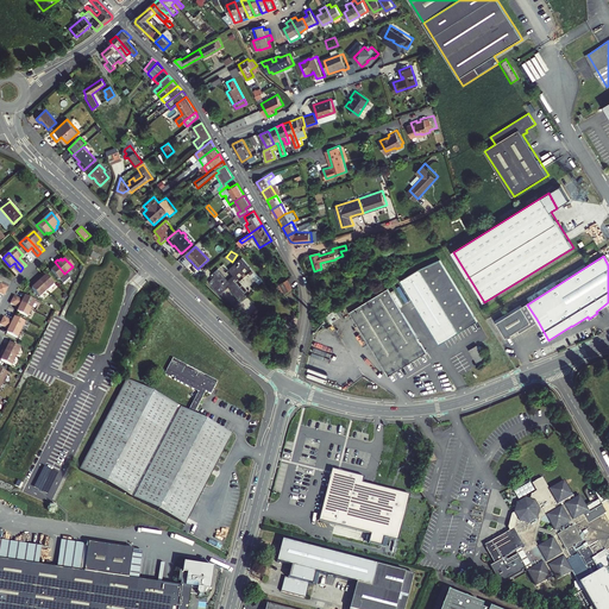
[(248,270),(250,268),(242,258),(228,271),(233,276),(228,281),(218,270),(213,276),(215,278),(209,283),(220,296),(226,290),(225,288),(226,286),(228,288),(240,301),(246,296),(234,283),(233,281),(236,280),(237,281),(240,277),(238,275),(240,272),(243,276),(245,272),(243,270),(245,268),(248,270)]
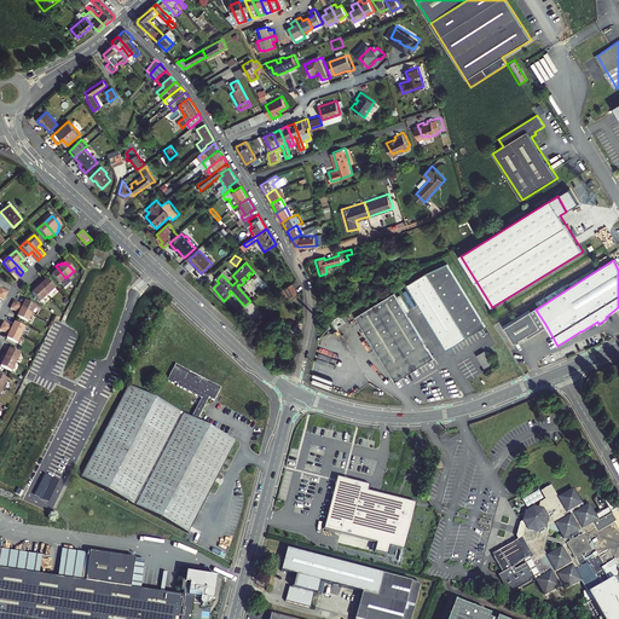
[(406,287),(420,307),(422,311),(446,352),(466,340),(485,328),(445,262),(426,275),(406,287)]
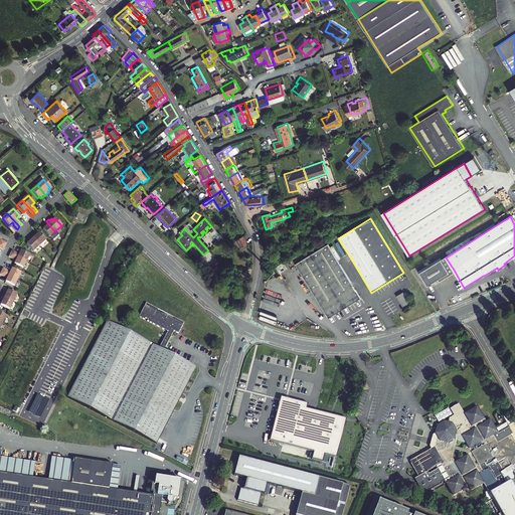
[(54,231),(46,221),(43,224),(44,225),(42,227),(43,228),(42,229),(48,237),(54,231)]
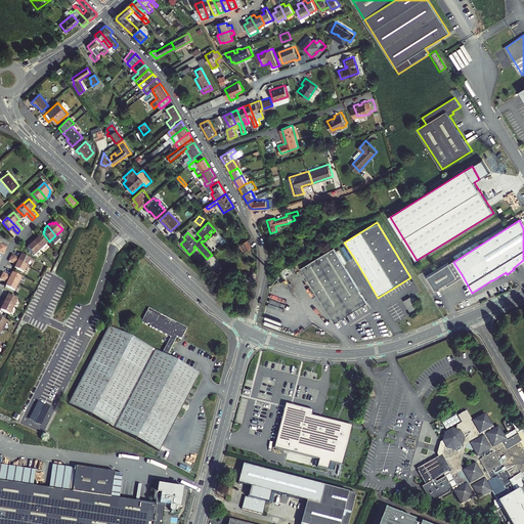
[(33,237),(31,241),(39,251),(45,245),(39,237),(37,238),(36,237),(34,239),(33,237)]
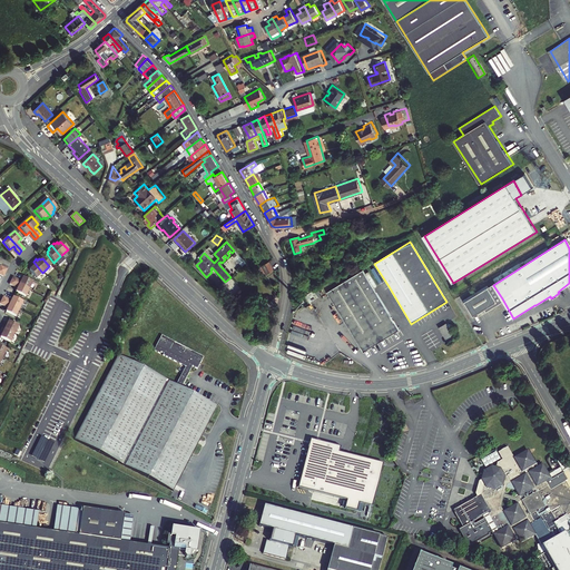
[(42,273),(33,262),(30,264),(31,265),(29,267),(30,268),(28,271),(36,278),(42,273)]
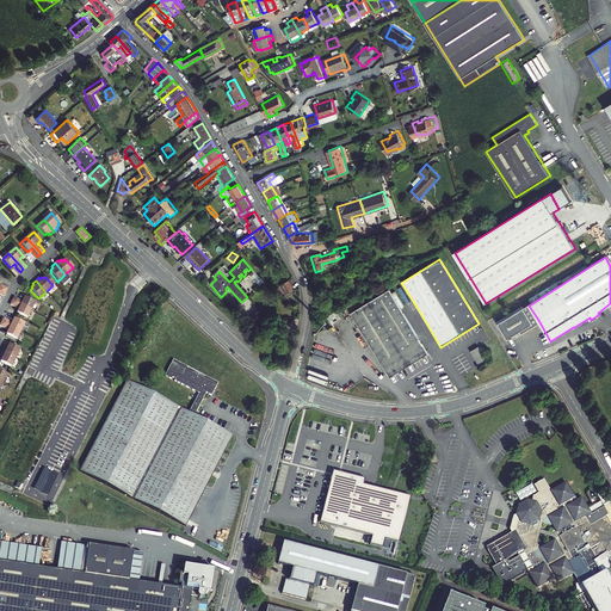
[(294,290),(288,281),(281,285),(287,294),(294,290)]
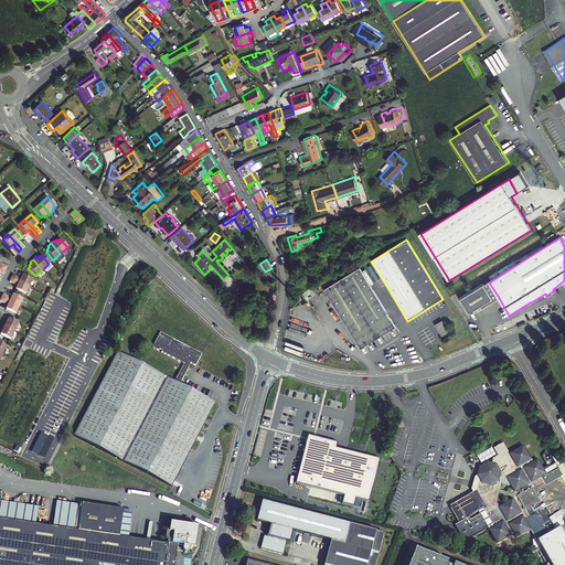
[(372,287),(360,268),(326,290),(362,349),(396,328),(374,290),(372,287)]
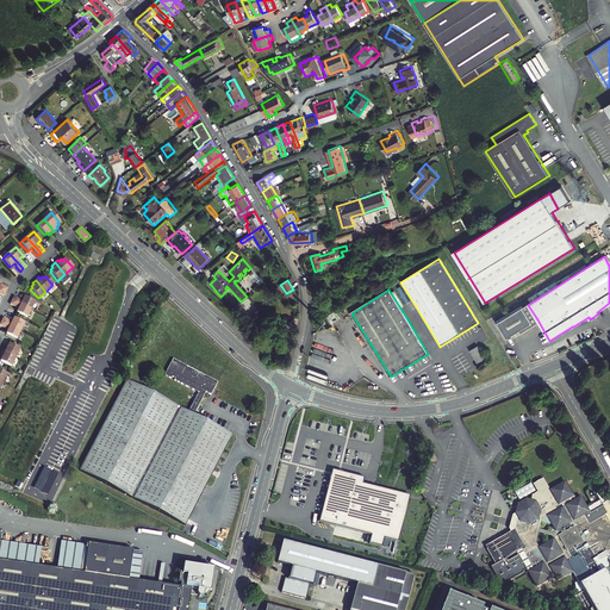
[(16,297),(14,300),(33,311),(37,303),(26,298),(24,303),(23,302),(22,300),(16,297)]
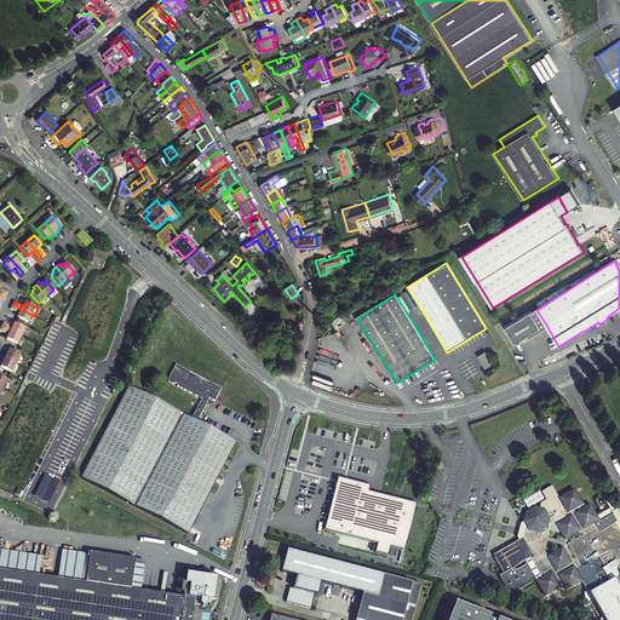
[(15,305),(12,310),(18,313),(19,313),(22,314),(19,319),(29,323),(34,316),(15,305)]
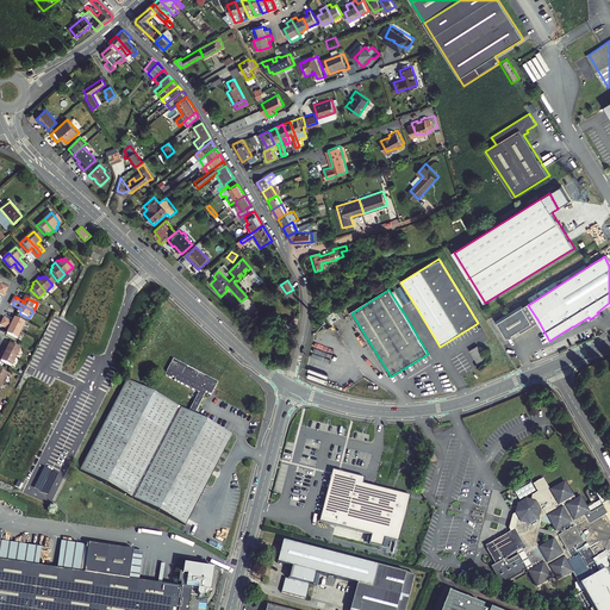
[(522,307),(531,323),(537,319),(528,305),(522,307)]
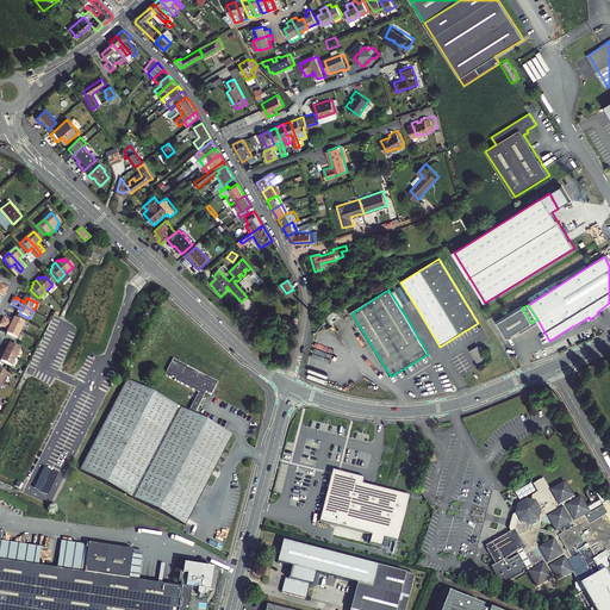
[(522,307),(497,324),(506,338),(531,323),(522,307)]
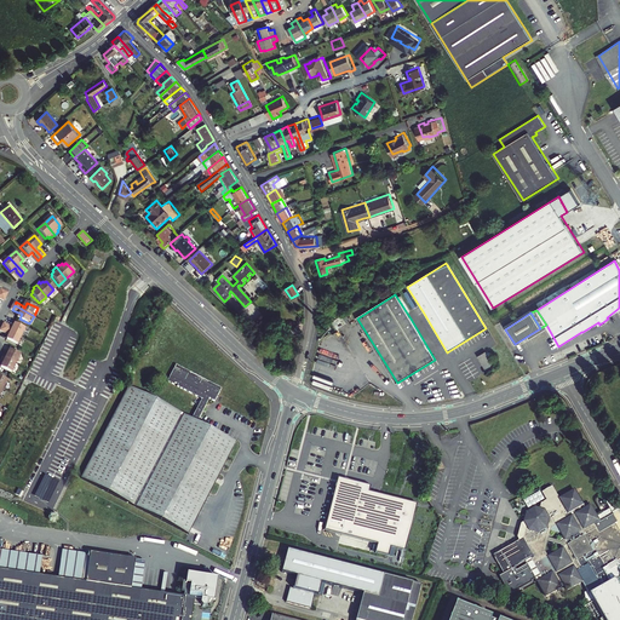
[(5,323),(4,327),(23,337),(27,329),(16,323),(13,328),(12,328),(11,326),(5,323)]
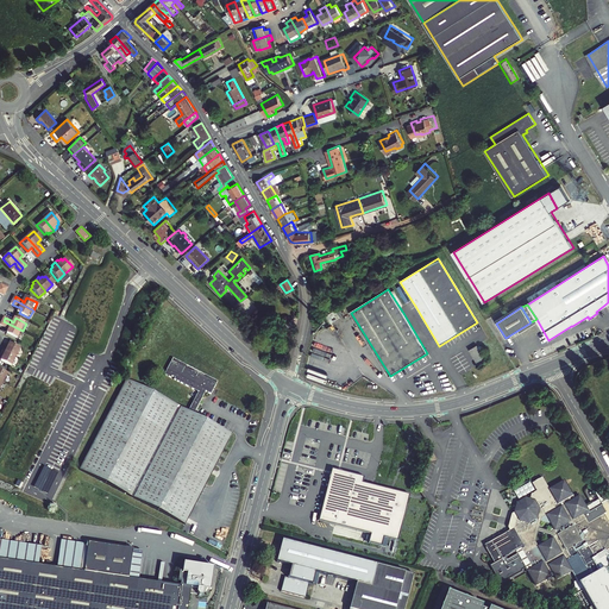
[(4,321),(1,325),(7,328),(10,327),(11,328),(8,333),(18,339),(23,331),(4,321)]
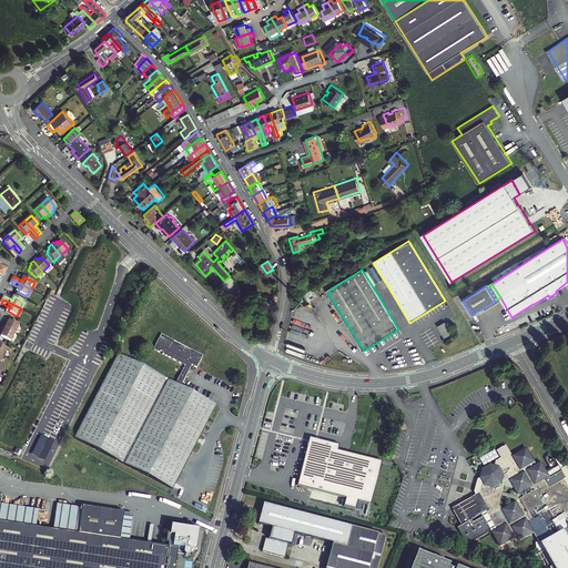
[(231,308),(227,312),(235,320),(239,316),(231,308)]
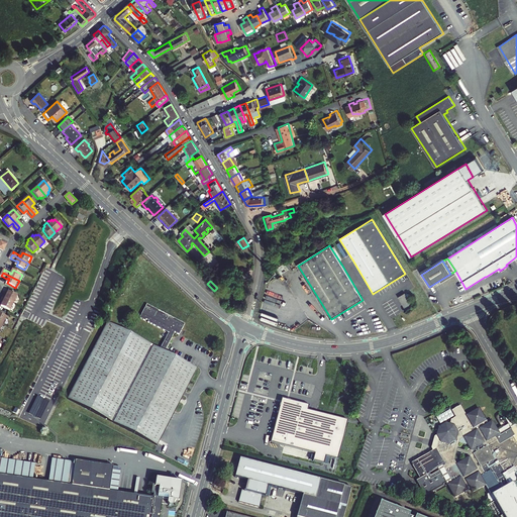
[(12,303),(16,296),(7,291),(6,293),(4,292),(3,295),(2,294),(0,297),(12,303)]
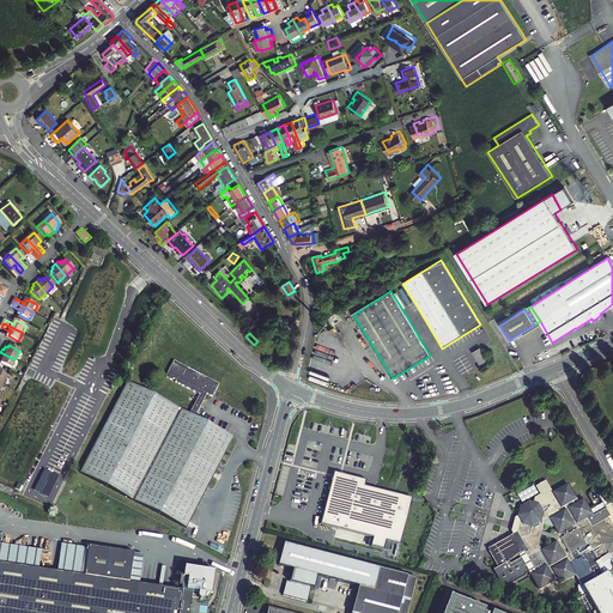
[(490,363),(480,347),(472,353),(481,368),(490,363)]
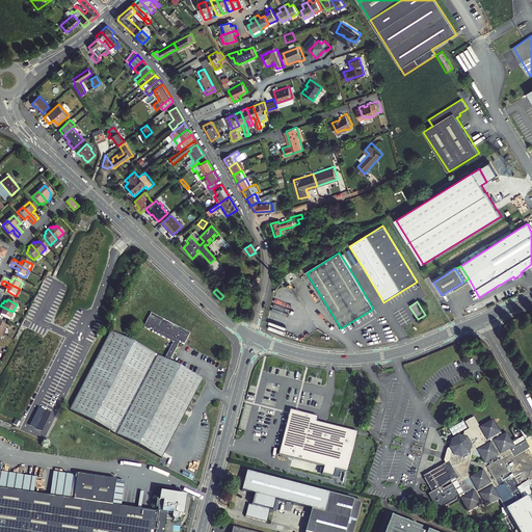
[(0,315),(8,319),(12,312),(0,306),(0,310),(0,312),(0,313),(0,315)]
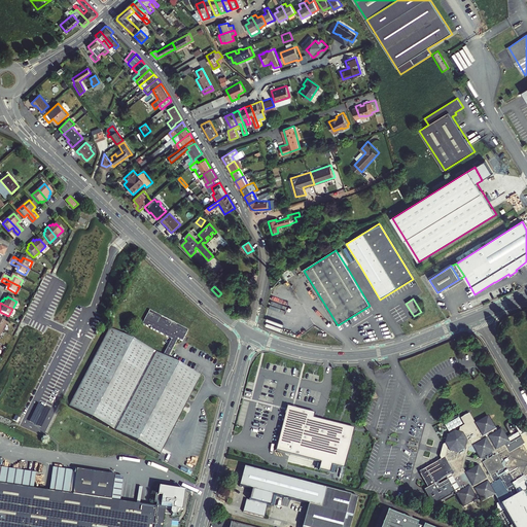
[(142,322),(172,338),(163,355),(110,326),(69,405),(151,448),(192,371),(168,357),(178,338),(182,340),(188,328),(150,308),(142,322)]
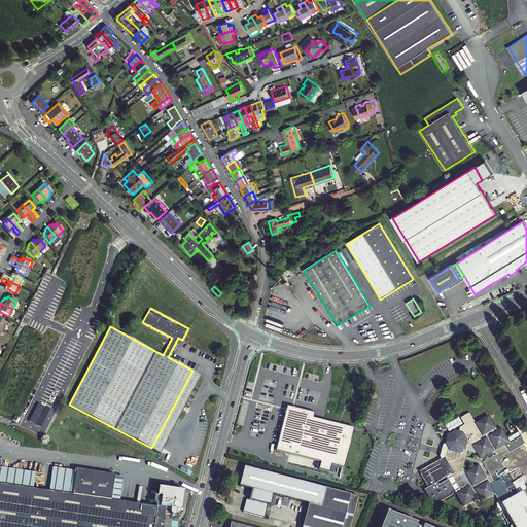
[(287,406),(276,451),(317,461),(315,469),(334,473),(336,465),(344,467),(354,428),(313,417),(314,413),(287,406)]
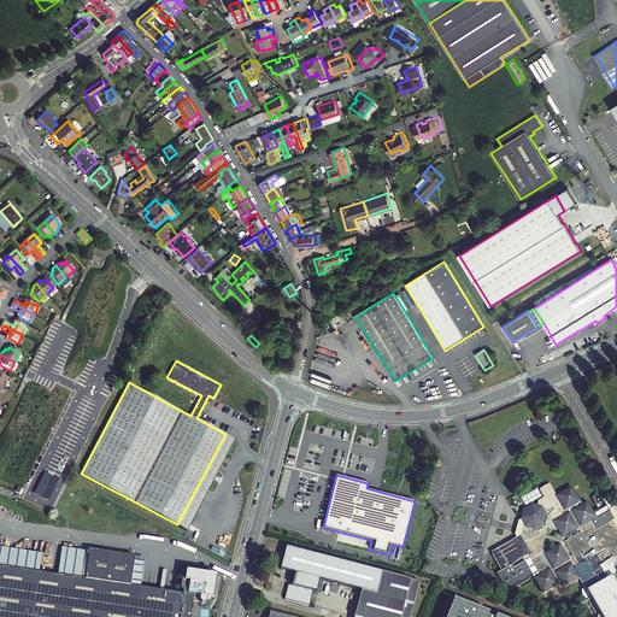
[(556,497),(548,485),(539,489),(542,498),(536,501),(535,505),(530,505),(523,510),(521,519),(523,523),(519,534),(489,552),(500,570),(495,573),(506,592),(533,579),(542,593),(560,583),(564,588),(579,580),(585,588),(582,589),(582,603),(589,599),(594,606),(616,593),(616,587),(612,580),(615,576),(615,569),(613,564),(615,563),(613,559),(616,556),(616,515),(611,506),(594,516),(587,504),(581,506),(571,488),(556,497)]
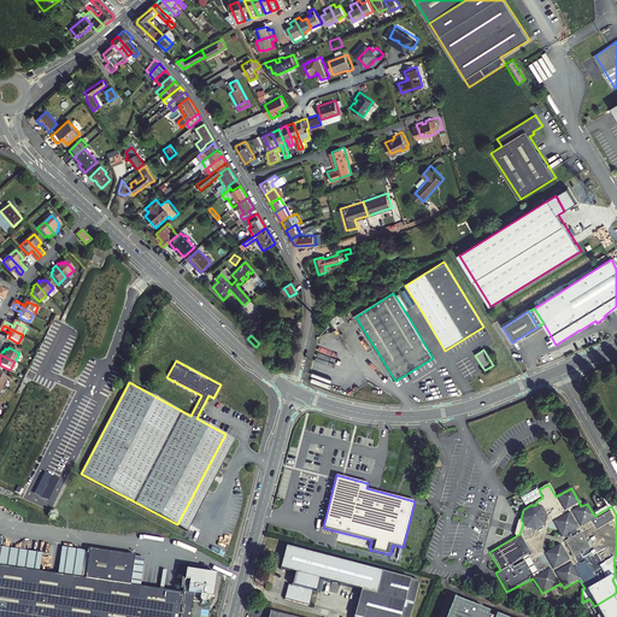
[(205,516),(204,522),(199,521),(198,526),(200,526),(199,534),(205,535),(209,517),(205,516)]
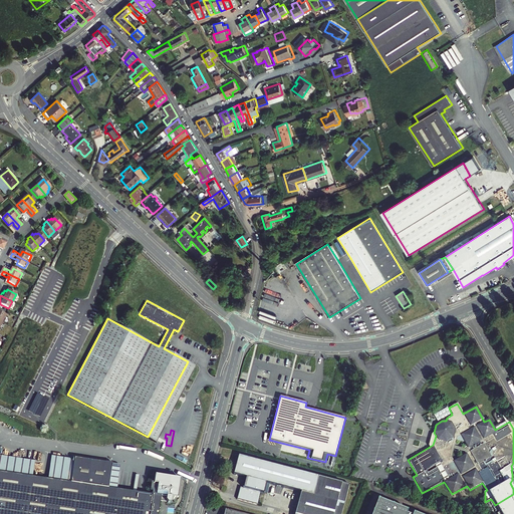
[(0,471),(33,477),(35,461),(0,455),(0,471)]
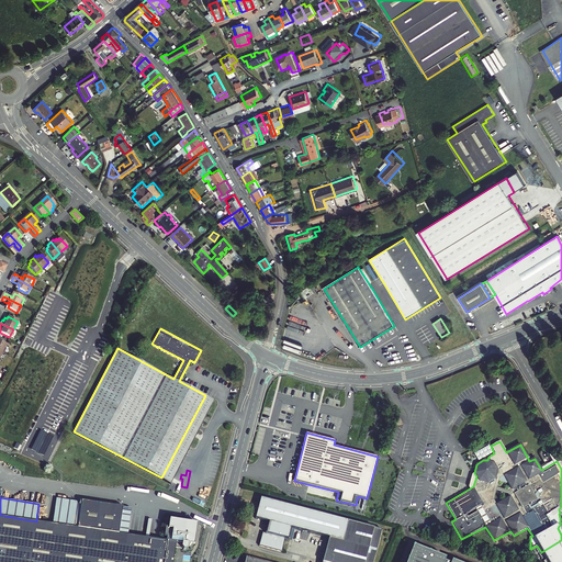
[(54,524),(79,528),(83,503),(58,498),(54,524)]
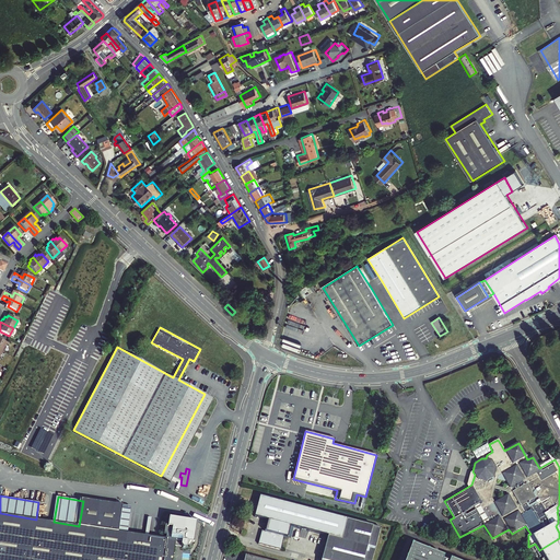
[(372,559),(381,529),(347,521),(259,498),(255,517),(269,521),(266,533),(261,532),(258,546),(281,551),(284,538),(286,534),(287,529),(288,526),(294,527),(327,536),(321,559),(372,559)]
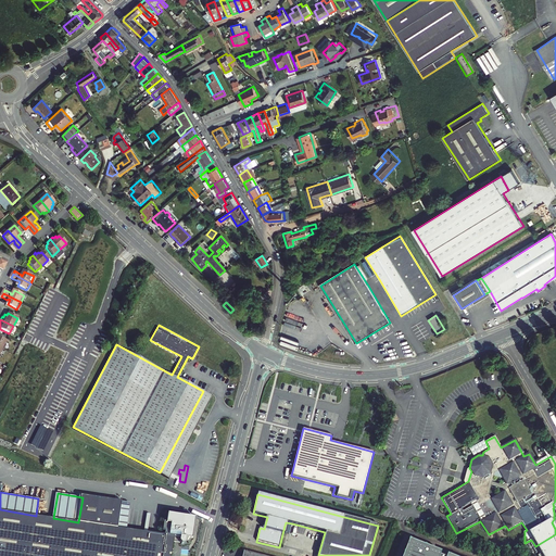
[(78,522),(53,518),(36,516),(0,509),(0,555),(171,555),(173,542),(174,536),(165,535),(159,534),(127,529),(118,528),(123,505),(123,501),(83,495),(83,497),(78,522)]
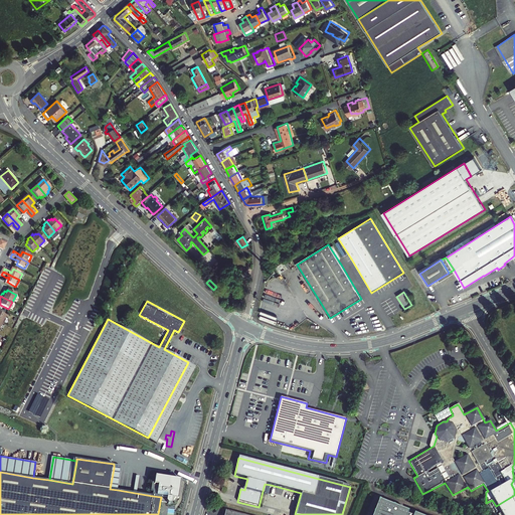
[(121,469),(114,468),(110,489),(118,490),(121,469)]
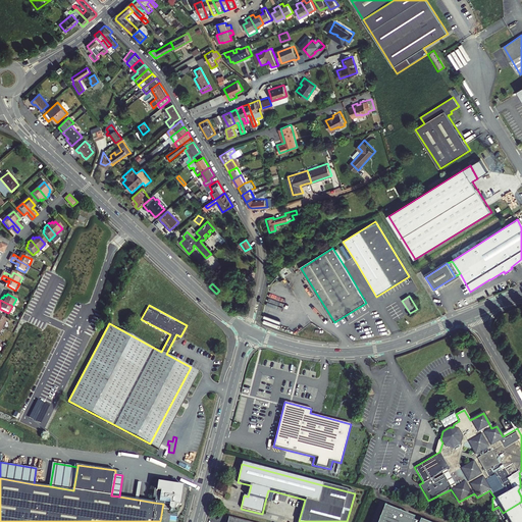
[(157,482),(155,503),(163,504),(162,509),(174,510),(174,505),(177,506),(179,485),(157,482)]
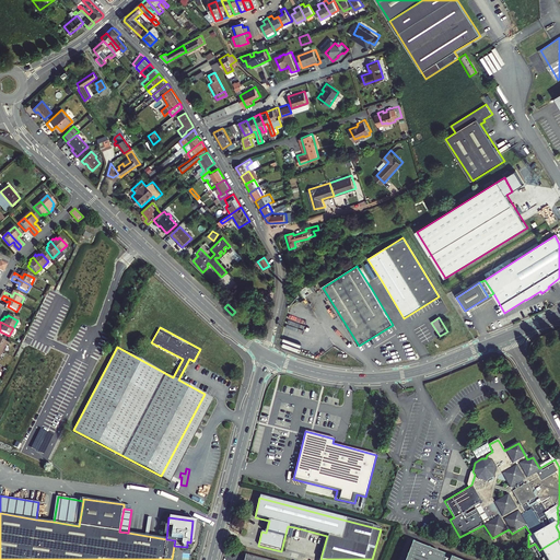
[(559,559),(559,538),(539,550),(545,559),(559,559)]
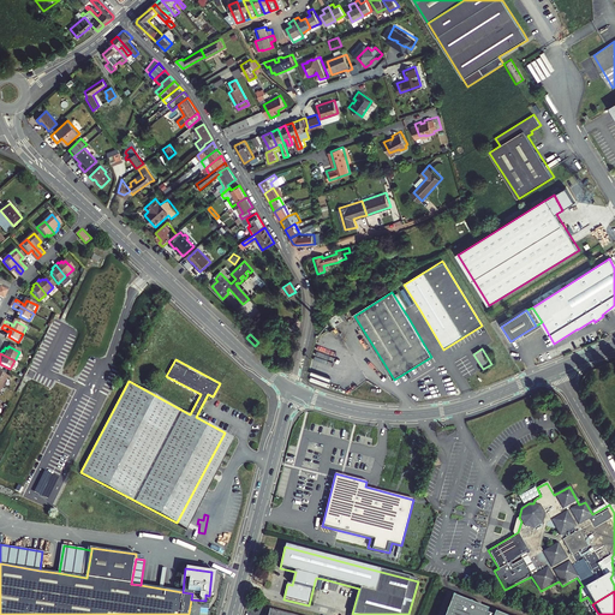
[(493,614),(451,598),(443,614),(493,614)]
